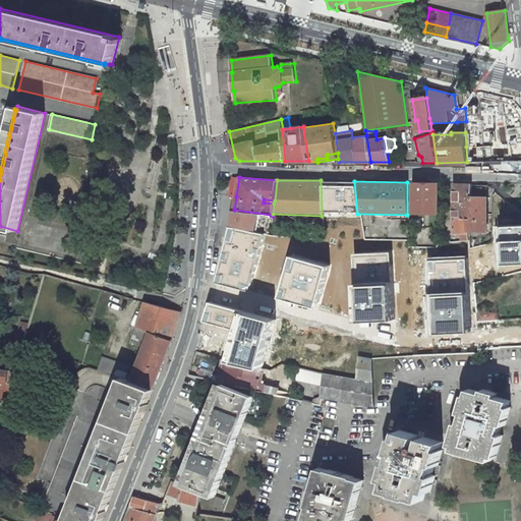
[(407,215),(438,214),(438,182),(407,182),(407,215)]
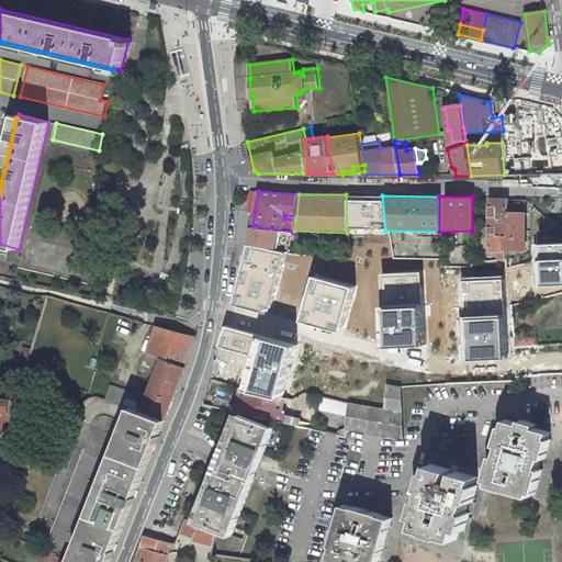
[(508,200),(491,199),(490,250),(499,251),(499,260),(508,260),(508,249),(508,203),(508,200)]
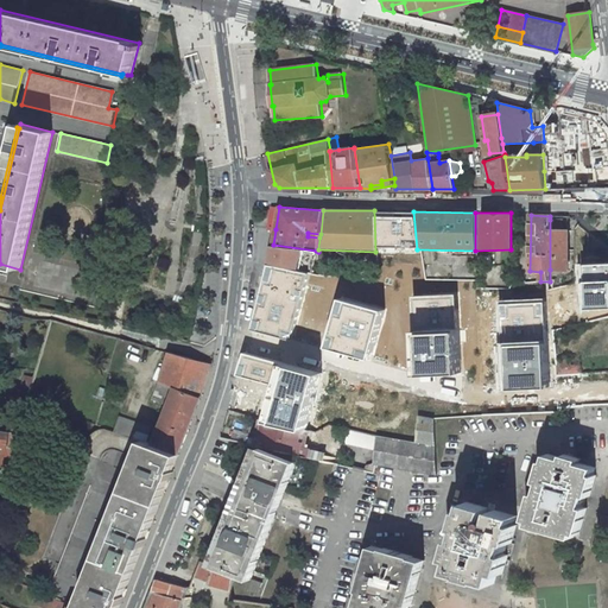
[(550,220),(550,270),(569,270),(569,230),(563,230),(563,220),(550,220)]
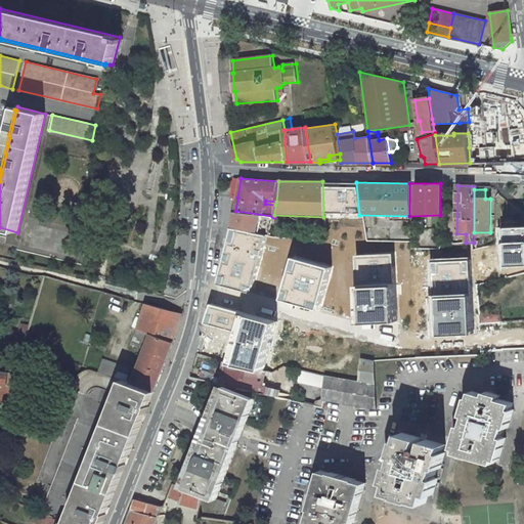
[(272,216),(235,211),(231,228),(264,235),(269,236),(272,216)]
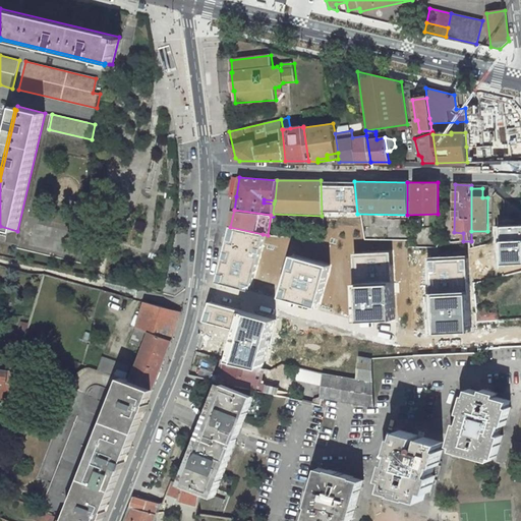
[(520,226),(496,228),(499,266),(520,264),(520,226)]
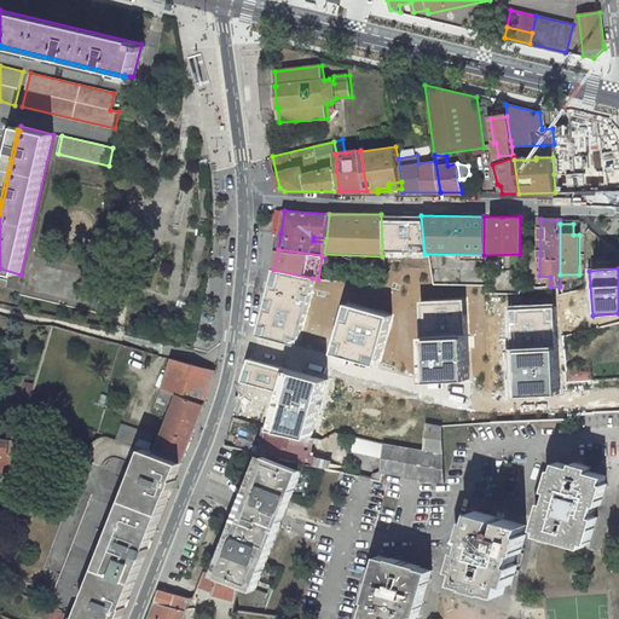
[(254,330),(294,342),(312,278),(273,270),(254,330)]
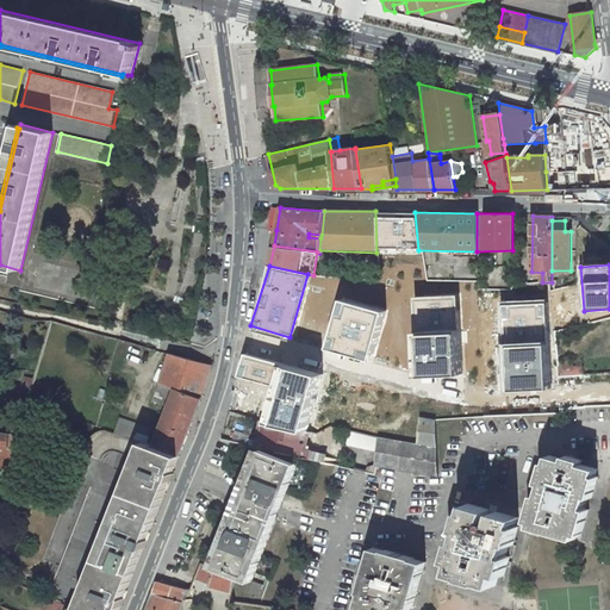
[(379,293),(379,284),(367,284),(367,293),(379,293)]
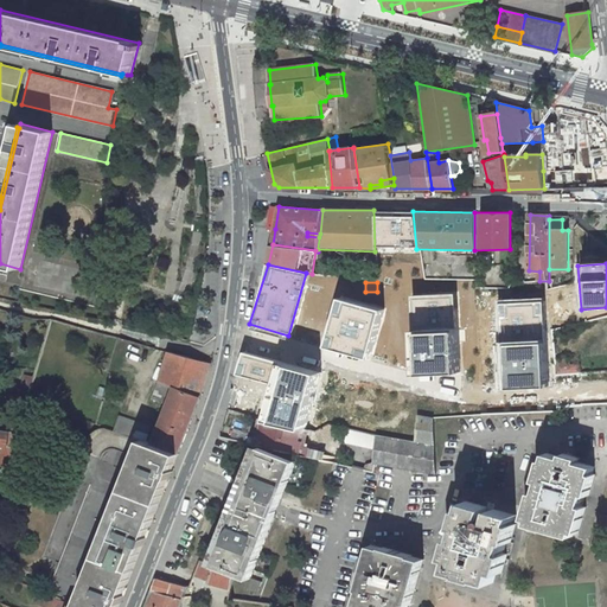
[(409,376),(460,375),(458,295),(407,296),(409,376)]
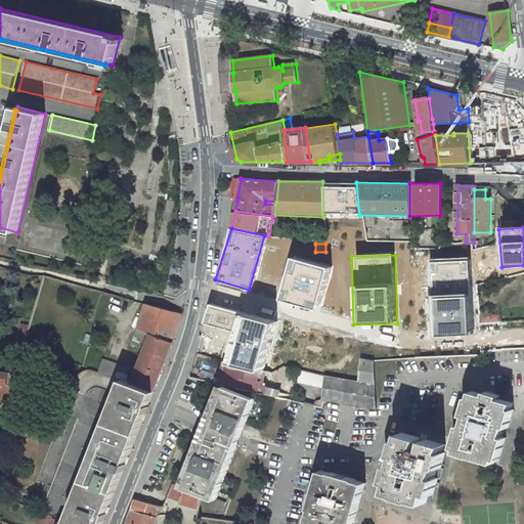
[(277,301),(319,311),(330,268),(289,258),(277,301)]
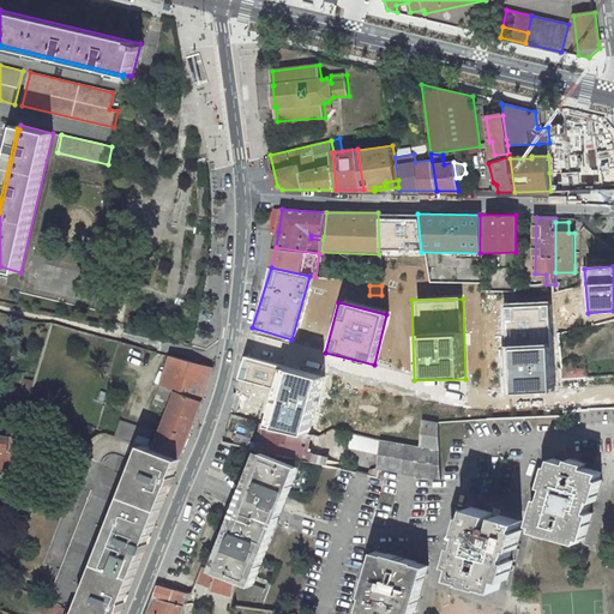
[(500,304),(504,395),(551,393),(547,302),(500,304)]
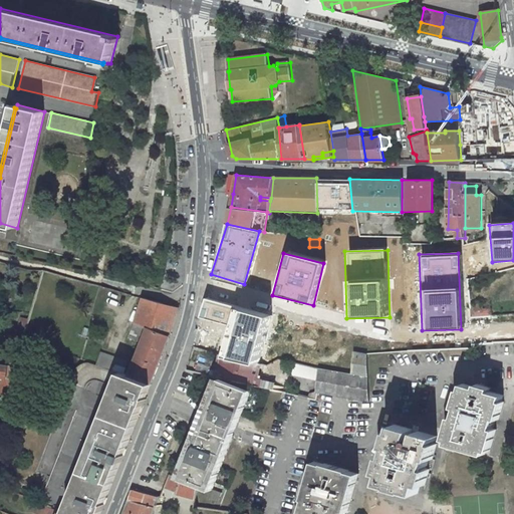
[(37,288),(43,269),(39,270),(33,288),(37,288)]
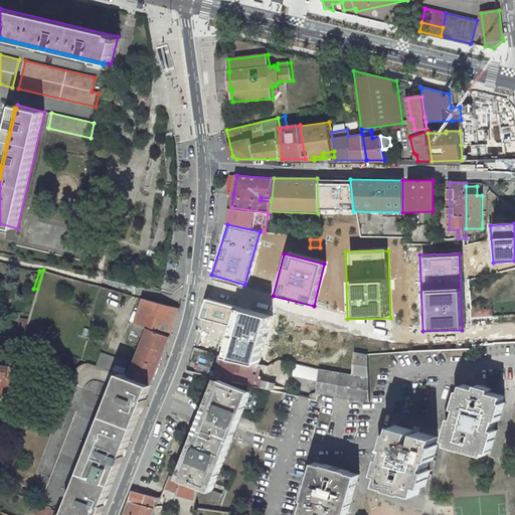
[(201,313),(231,323),(238,300),(207,294),(201,313)]
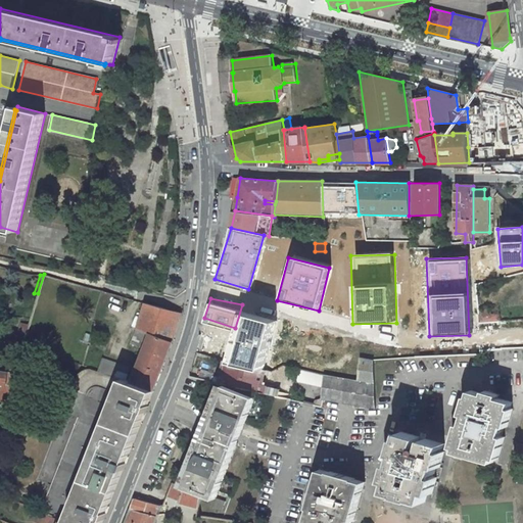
[(154,391),(174,341),(182,313),(146,302),(134,344),(146,349),(133,382),(154,391)]
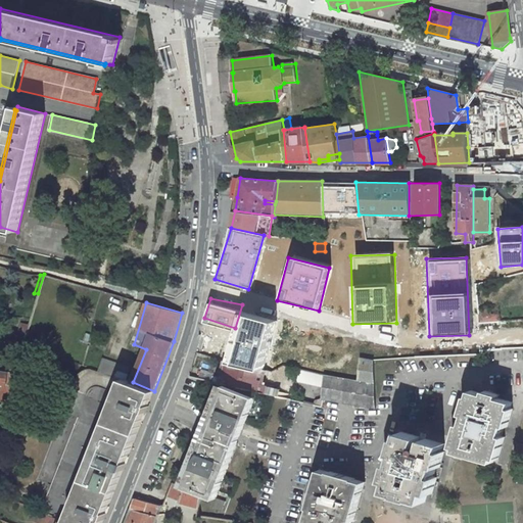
[(235,328),(229,352),(263,362),(277,316),(242,304),(235,328)]
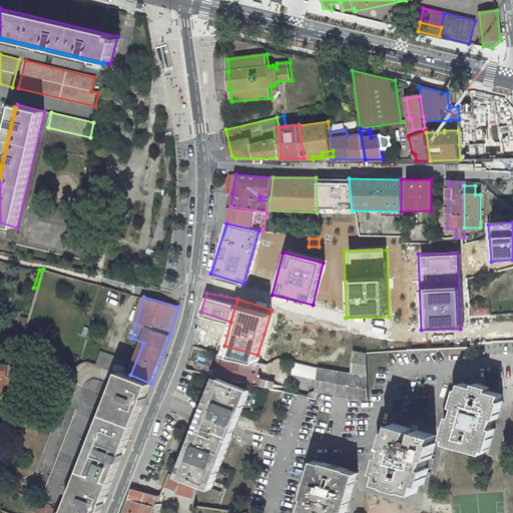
[(469,304),(470,311),(482,311),(481,303),(469,304)]
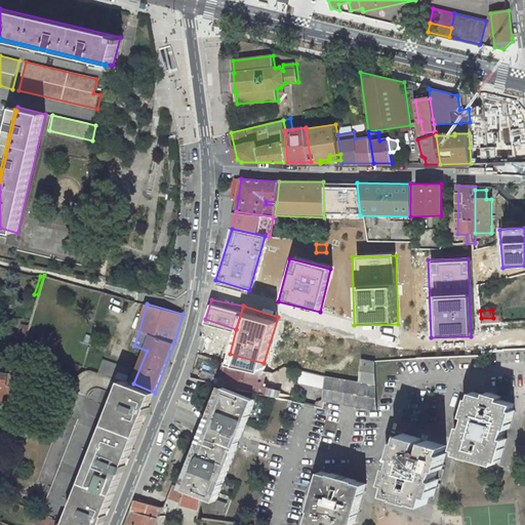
[(27,334),(29,326),(22,324),(19,332),(27,334)]
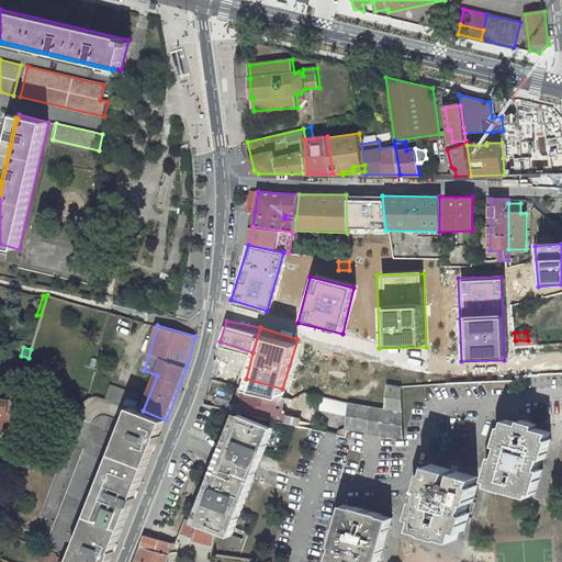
[(19,371),(14,385),(20,386),(24,372),(19,371)]
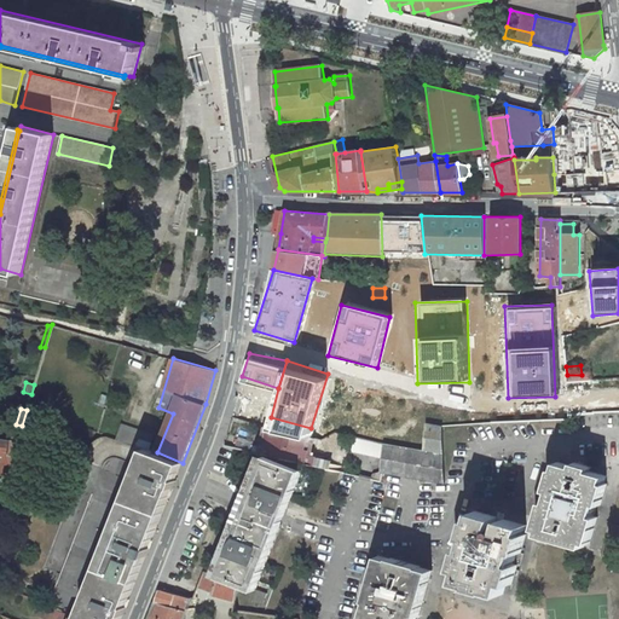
[(146,449),(150,450),(155,435),(122,424),(117,439),(146,449)]
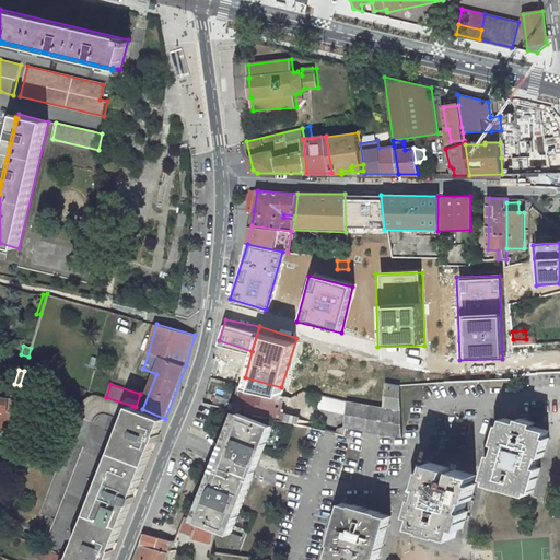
[(276,411),(279,395),(244,387),(243,393),(240,393),(236,394),(235,398),(237,401),(241,401),(240,407),(234,406),(233,410),(238,410),(273,419),(276,411)]
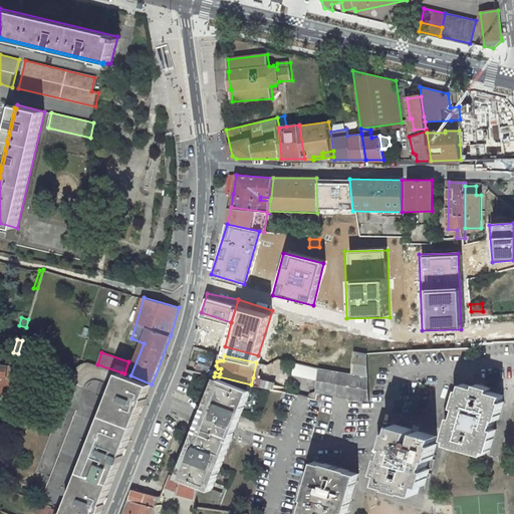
[(284,360),(279,359),(268,364),(270,373),(283,371),(285,360),(284,360)]
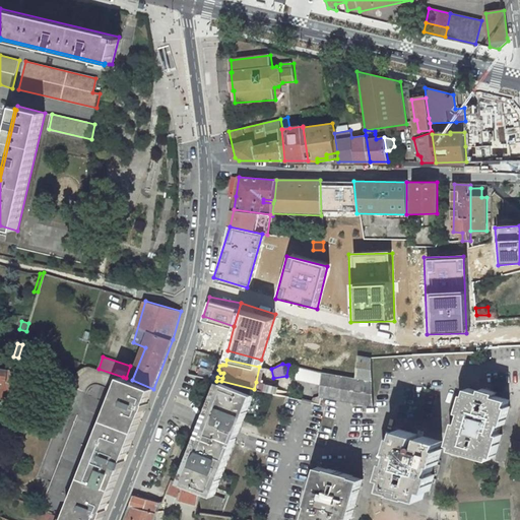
[(11,383),(15,371),(8,370),(0,368),(0,381),(4,382),(7,382),(11,383)]
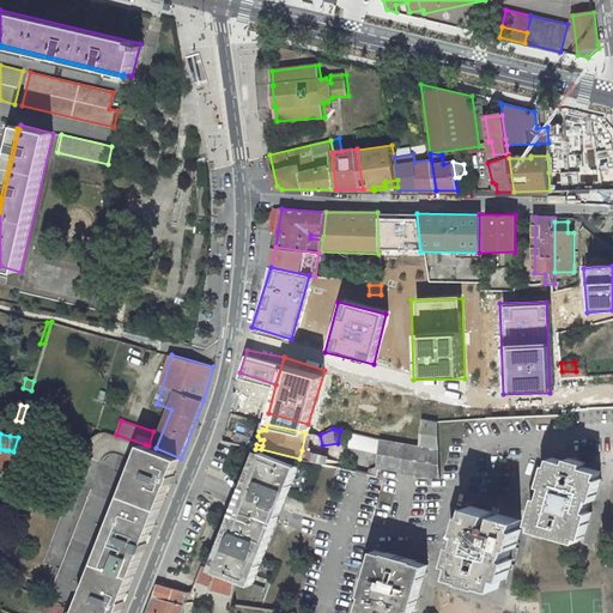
[(441,450),(380,439),(377,466),(377,468),(380,468),(441,479),(441,450)]
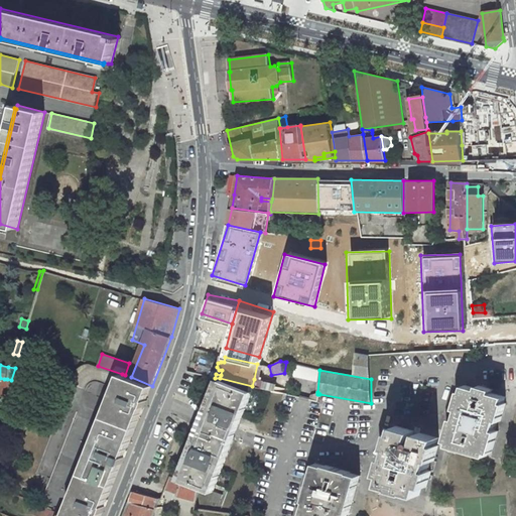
[(67,515),(69,515),(125,375),(122,374),(116,388),(67,515)]
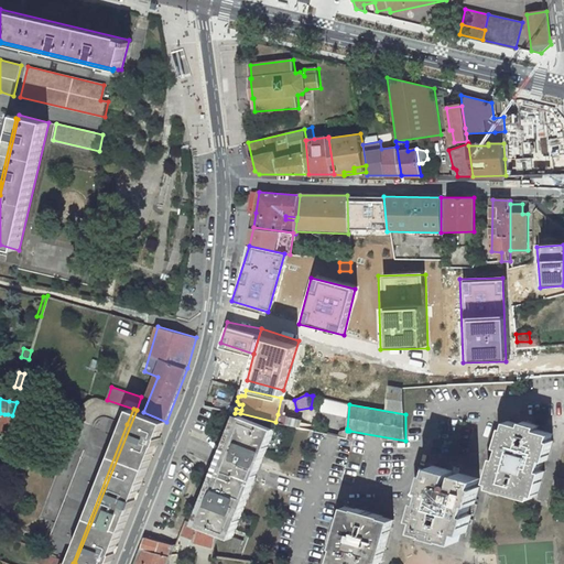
[(143,412),(137,410),(75,563),(110,563),(112,561),(166,422),(143,412)]
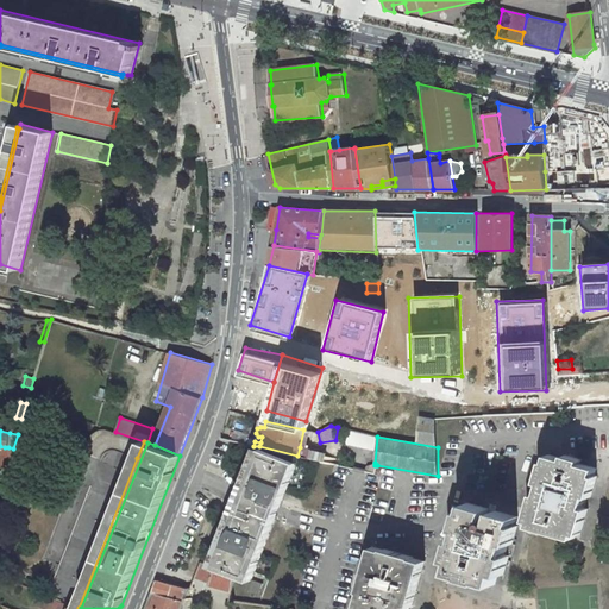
[(8,447),(5,447),(0,463),(0,468),(7,469),(13,449),(8,447)]
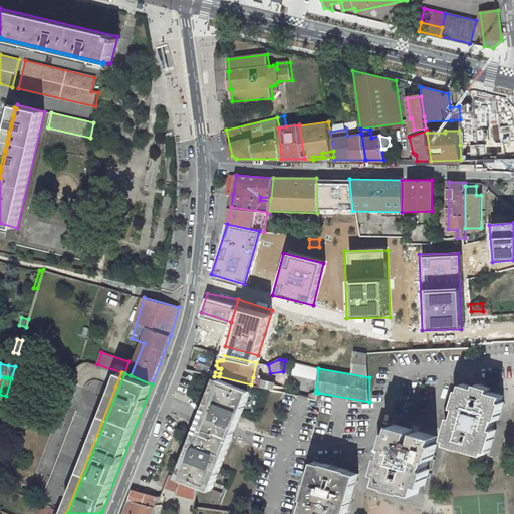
[(273,390),(275,382),(253,377),(251,384),(273,390)]
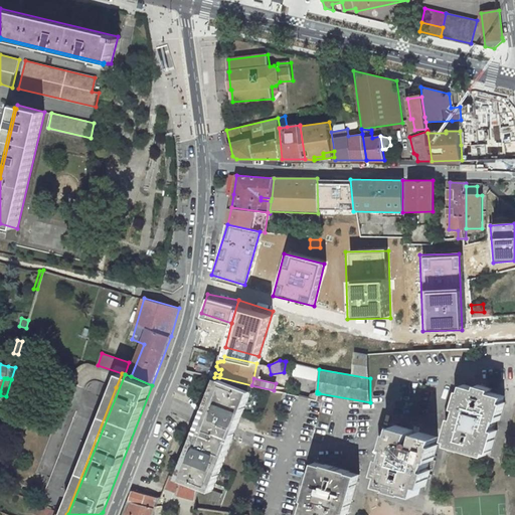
[(236,431),(251,391),(221,379),(206,417),(201,432),(232,440),(236,431)]
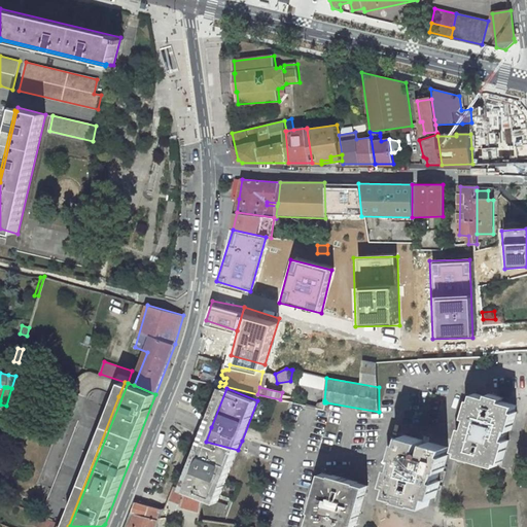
[(65,525),(68,526),(118,396),(104,391),(100,389),(95,390),(93,391),(89,395),(41,516),(48,518),(64,524),(65,525)]
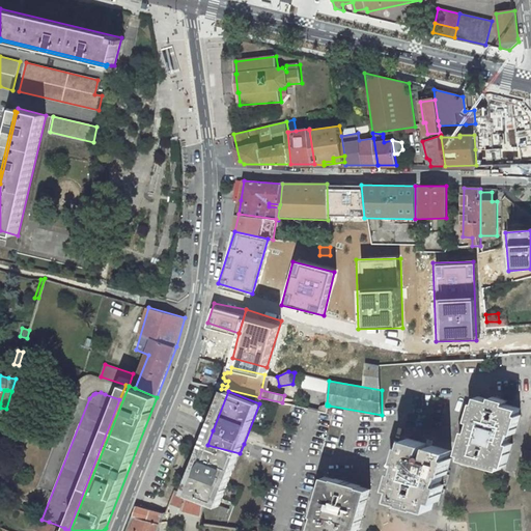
[(463,458),(502,469),(503,465),(507,466),(513,443),(510,442),(513,432),(516,434),(522,415),(519,414),(521,408),(507,403),(508,400),(494,396),(493,400),(479,396),(477,402),(475,401),(470,420),(473,421),(470,430),(467,430),(460,453),(464,454),(463,458)]
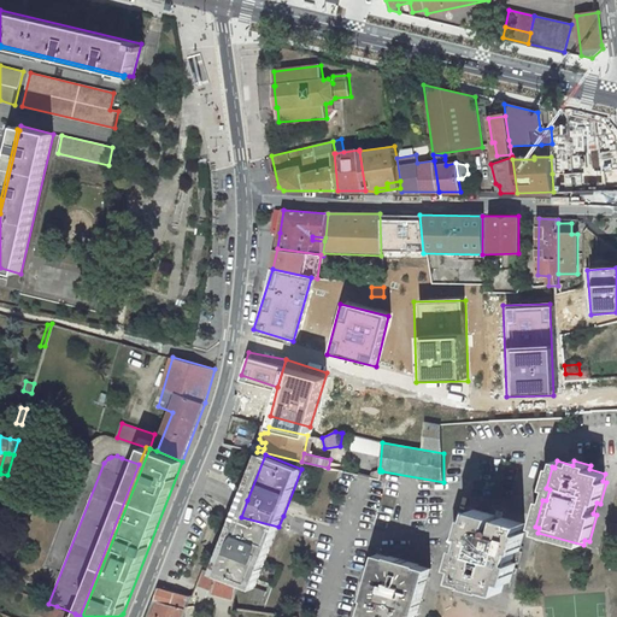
[(380,469),(372,472),(370,477),(381,480),(382,471),(380,471),(380,469)]
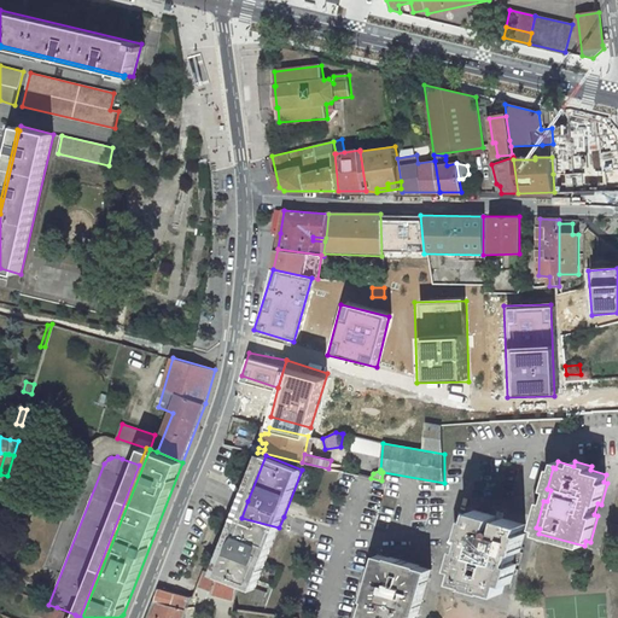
[(526,524),(476,509),(473,518),(471,518),(465,536),(470,537),(466,549),(462,548),(456,567),(462,569),(459,579),(472,584),(472,586),(490,590),(490,589),(503,593),(507,581),(512,583),(514,573),(517,575),(519,569),(517,569),(518,564),(520,564),(524,552),(522,552),(526,534),(524,532),(526,524)]
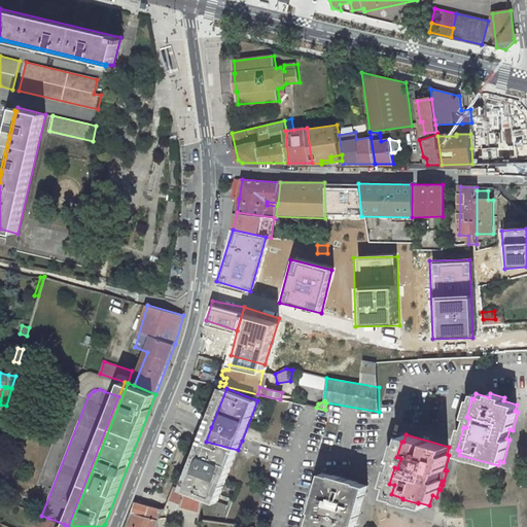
[(218,502),(238,450),(206,442),(186,490),(187,491),(217,502),(218,502)]
